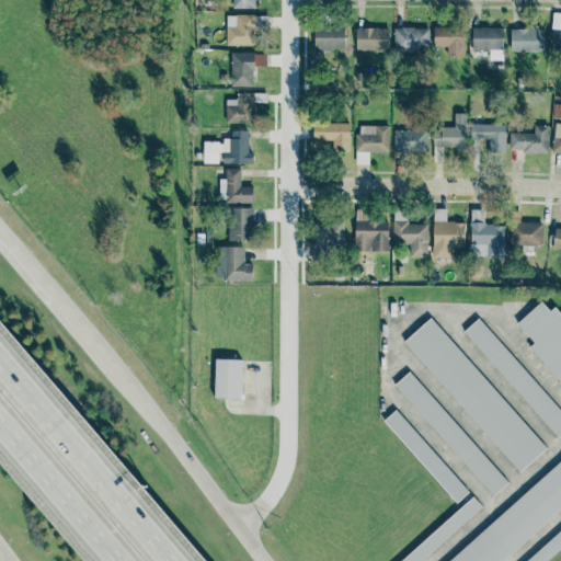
[(231,0),(232,9),(255,8),(254,0),(231,0)]
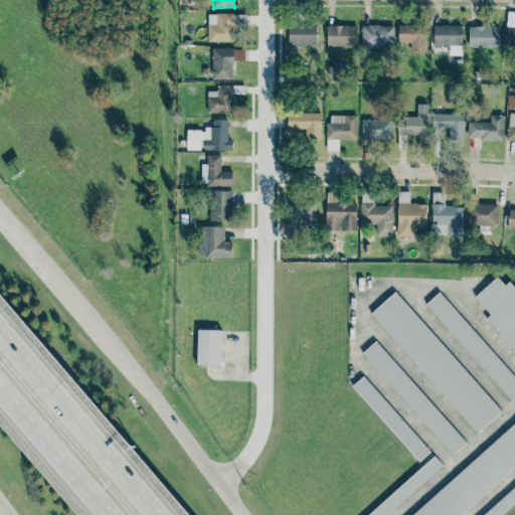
[(514,11),(507,11),(505,46),(514,46),(514,11)]
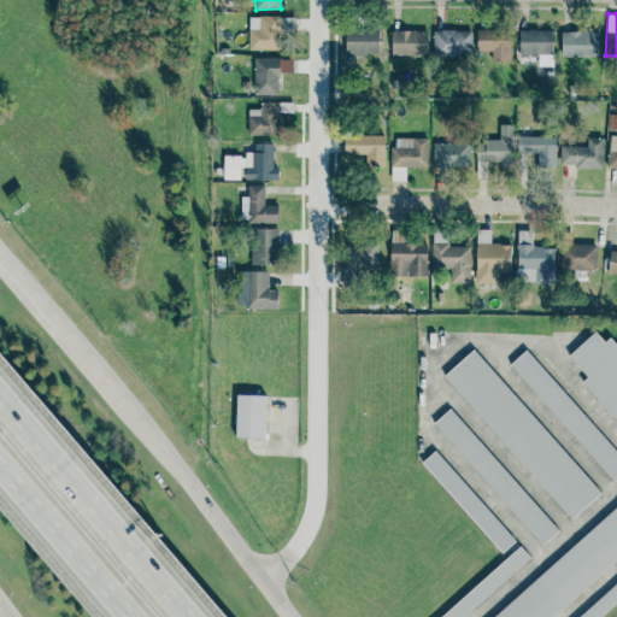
[(248,50),(280,48),(278,16),(248,17),(248,50)]
